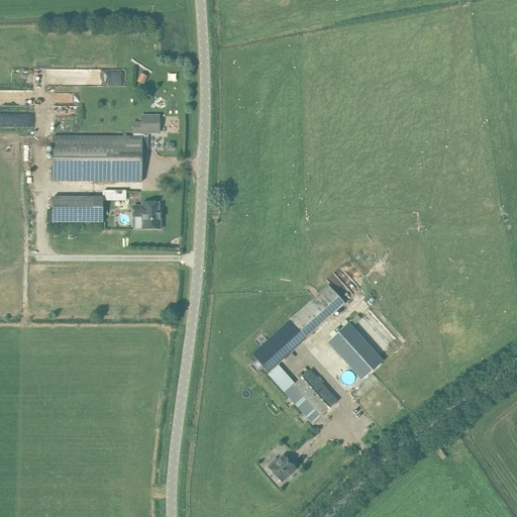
[(140,74),(137,82),(143,85),(147,77),(140,74)]
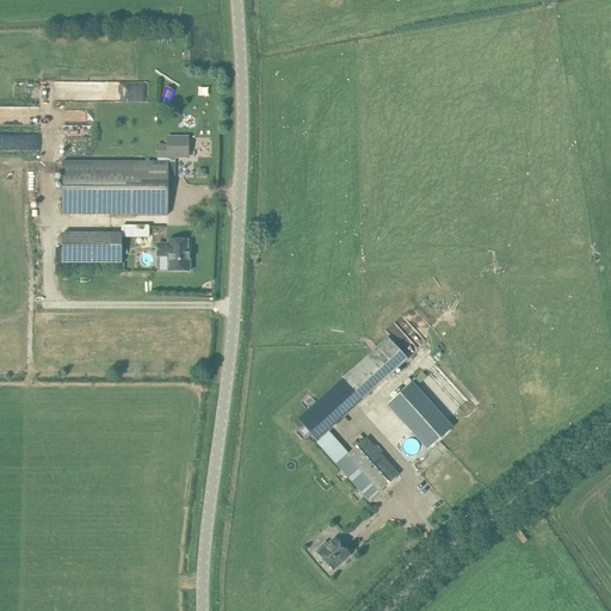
[(36,99),(36,90),(18,91),(18,100),(36,99)]
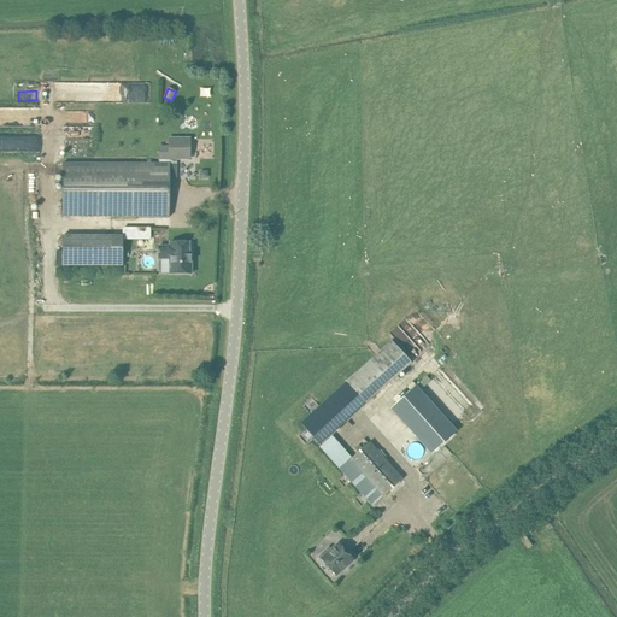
[(65,137),(78,139),(80,129),(65,128),(65,137)]
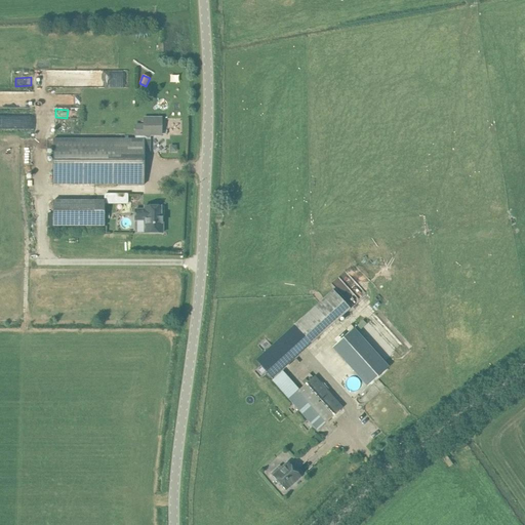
[(134,125),(134,135),(134,138),(53,138),(53,185),(145,185),(144,138),(150,138),(150,135),(162,135),(162,117),(143,117),(143,125),(134,125)]
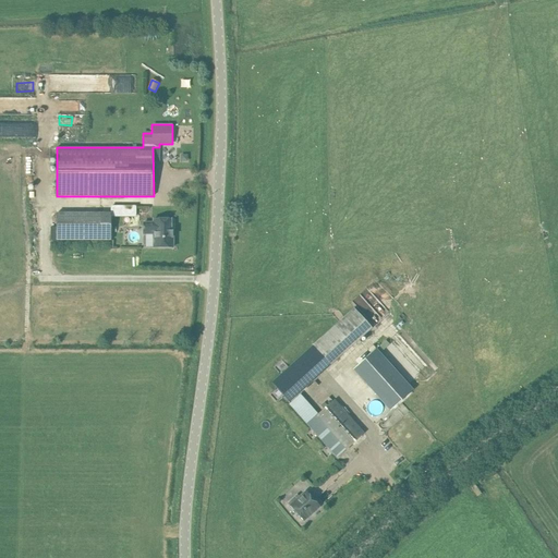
[(158,161),(177,161),(177,148),(159,148),(158,161)]
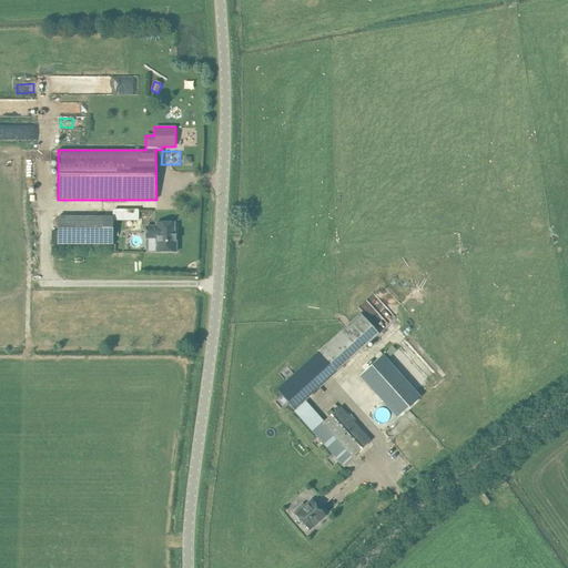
[(57,245),(102,244),(113,244),(113,219),(103,217),(58,217),(57,245)]
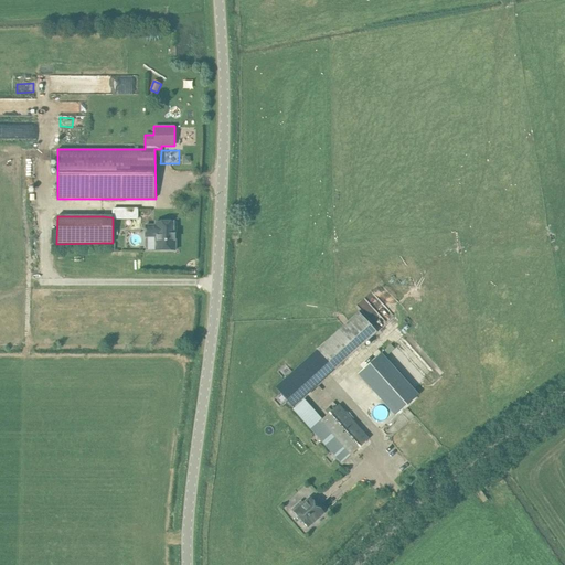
[(144,225),(144,236),(155,236),(155,251),(174,251),(174,240),(173,240),(172,222),(155,222),(155,225),(144,225)]
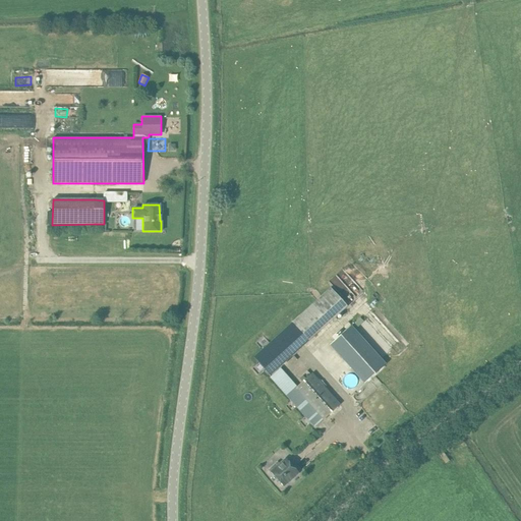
[(270,375),(343,309),(347,306),(331,288),(254,357),(270,375)]
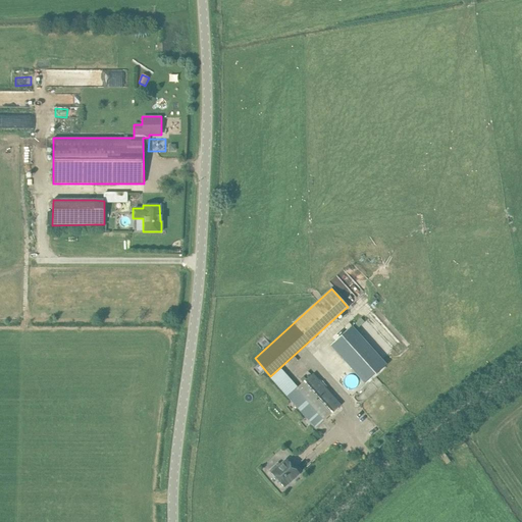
[(360,319),(353,325),(357,329),(364,322),(360,319)]
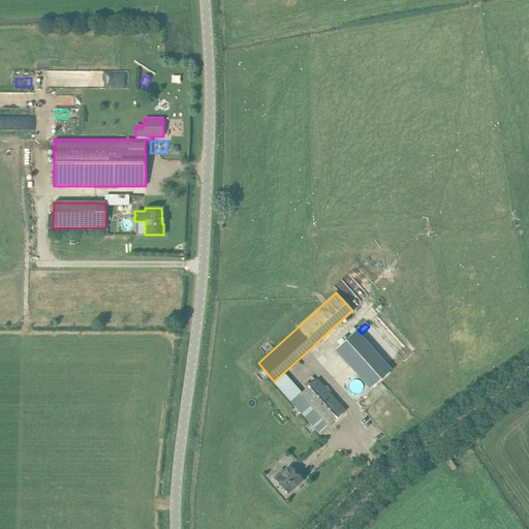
[(372,339),(378,333),(373,325),(366,332),(372,339)]
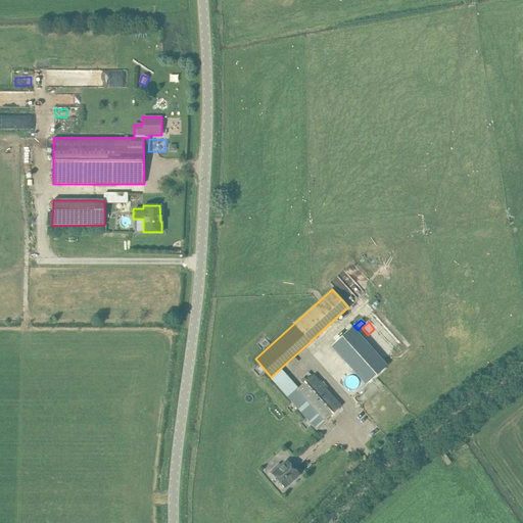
[(352,328),(331,346),(366,385),(375,376),(386,366),(352,328)]
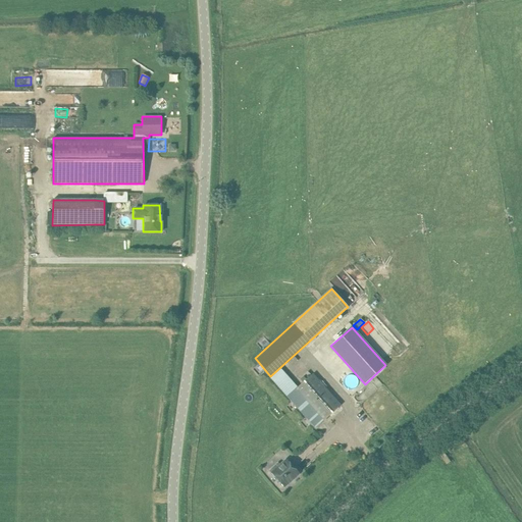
[(375,347),(386,355),(392,348),(380,340),(375,347)]
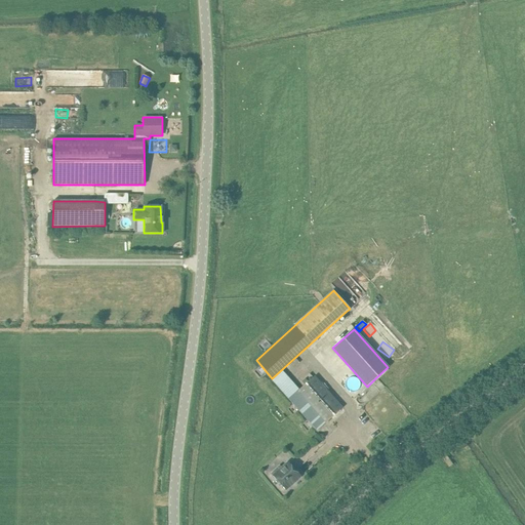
[(342,407),(315,375),(297,392),(325,422),(342,407)]
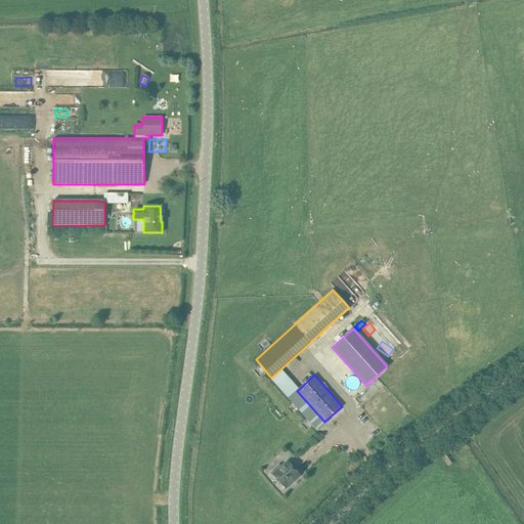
[(318,429),(324,422),(297,391),(290,397),(318,429)]
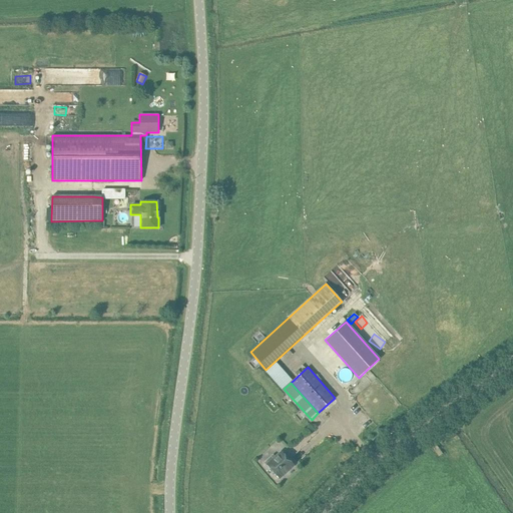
[(282,451),(275,457),(273,454),(265,462),(280,479),(295,465),(282,451)]
